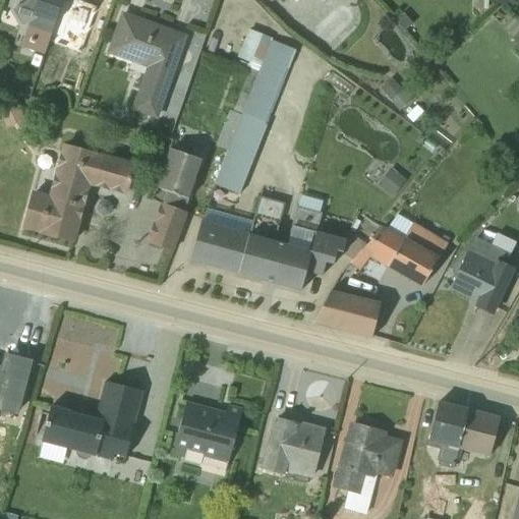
[(31,21),(21,46),(45,54),(63,0),(29,0),(13,9),(23,24),(31,21)]
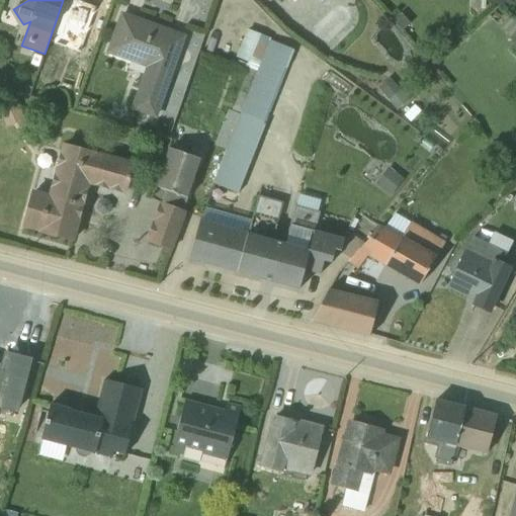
[(500,23),(515,37),(515,13),(512,10),(500,23)]
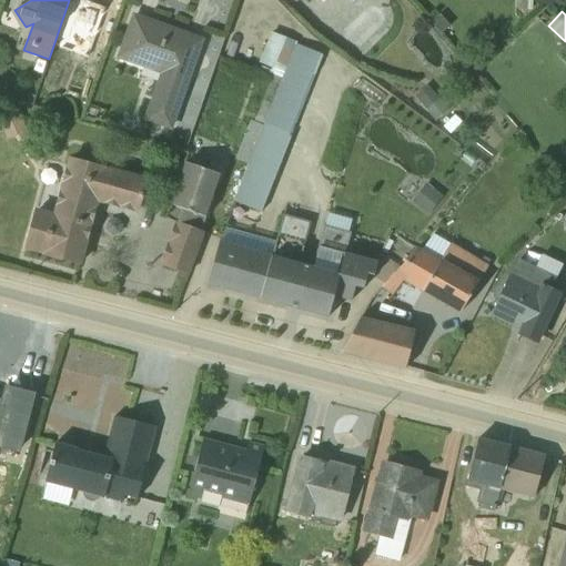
[(202,39),(135,16),(120,59),(160,73),(143,119),(171,130),(202,39)]
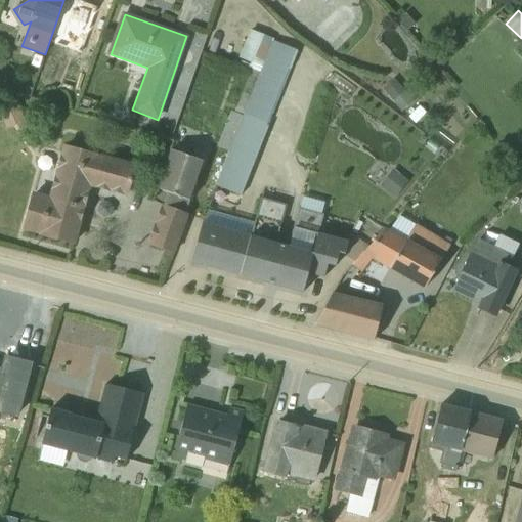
[(273,39),(273,37),(251,28),(238,56),(240,57),(262,66),(260,70),(228,150),(216,184),(242,193),(299,49),(298,48),(273,39)]
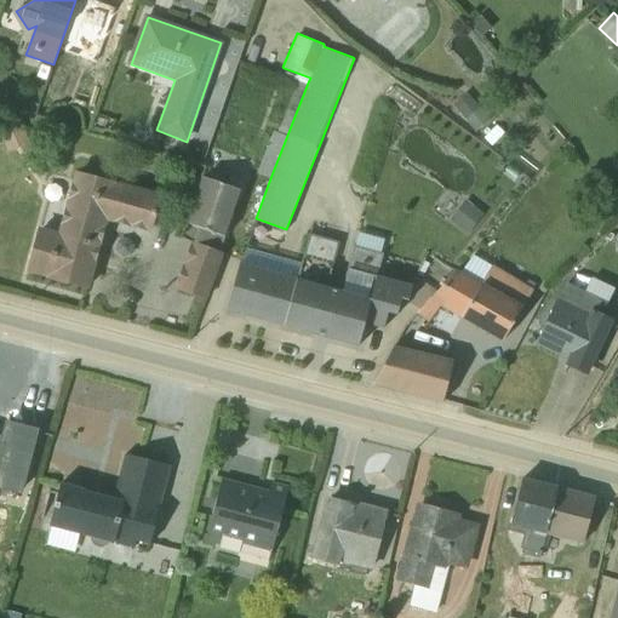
[(270,178),(308,83),(298,79),(279,131),(274,130),(257,173),(270,178)]
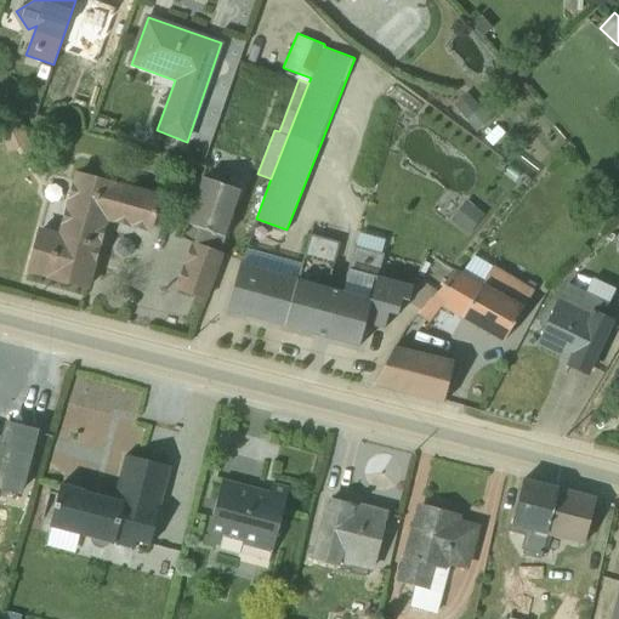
[(0,102),(6,104),(12,87),(1,85),(0,85),(0,102)]
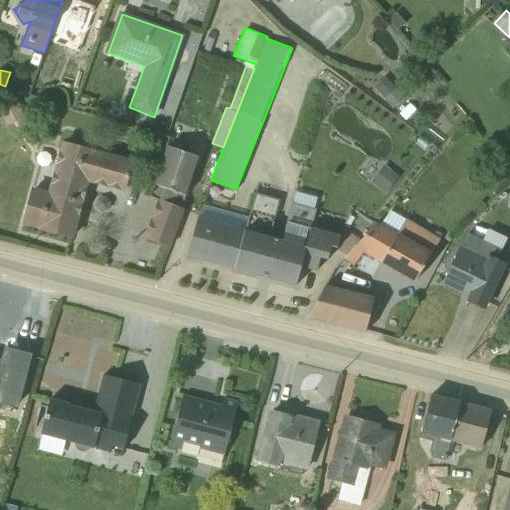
[(388,72),(375,82),(394,104),(406,94),(388,72)]
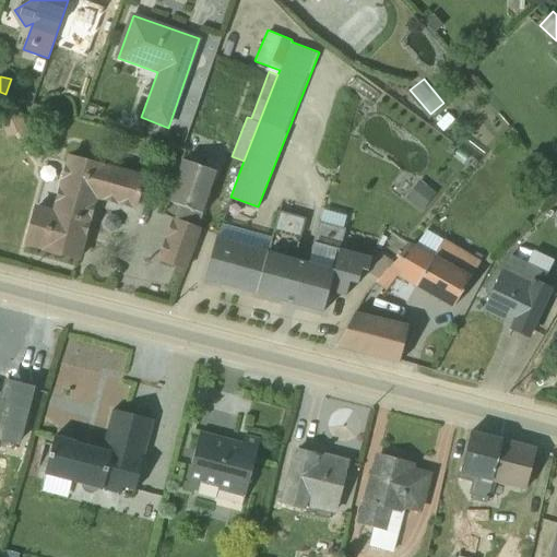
[(0,114),(0,117),(9,137),(28,128),(20,106),(0,114)]
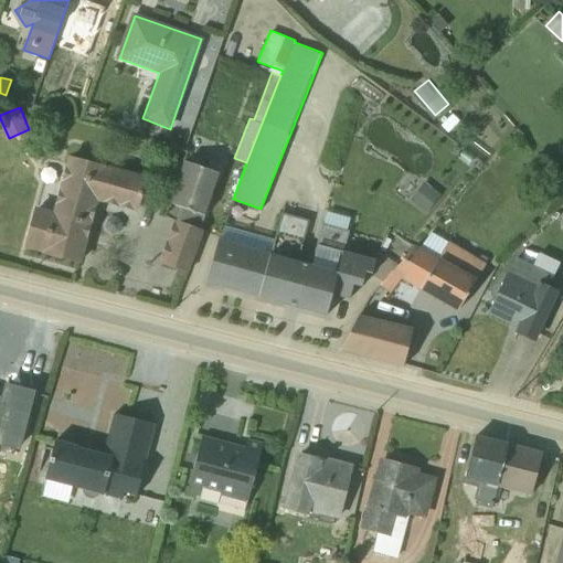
[(139,212),(148,176),(147,176),(68,155),(54,210),(35,205),(23,248),(82,264),(99,201),(139,212)]
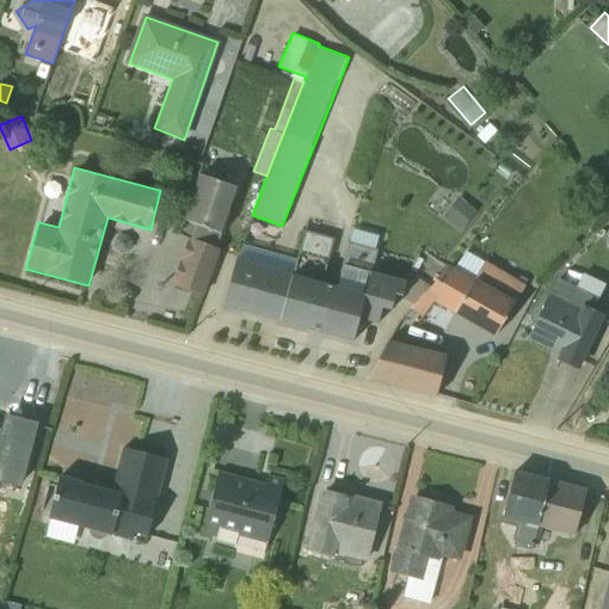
[(239,186),(200,173),(183,219),(196,225),(192,237),(189,235),(171,283),(204,295),(222,247),(217,245),(239,186)]
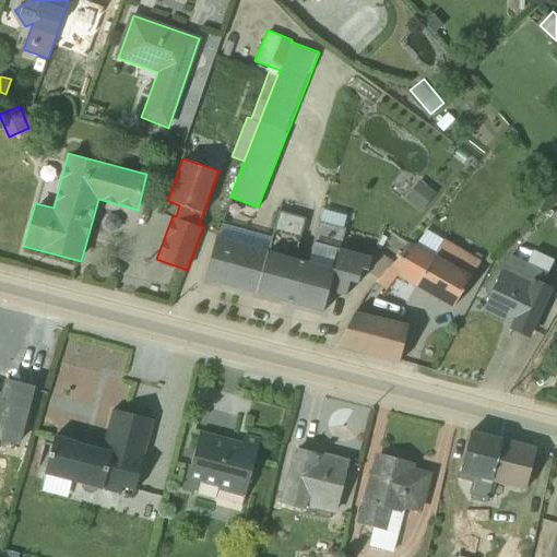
[(407,198),(427,208),(438,186),(418,176),(407,198)]
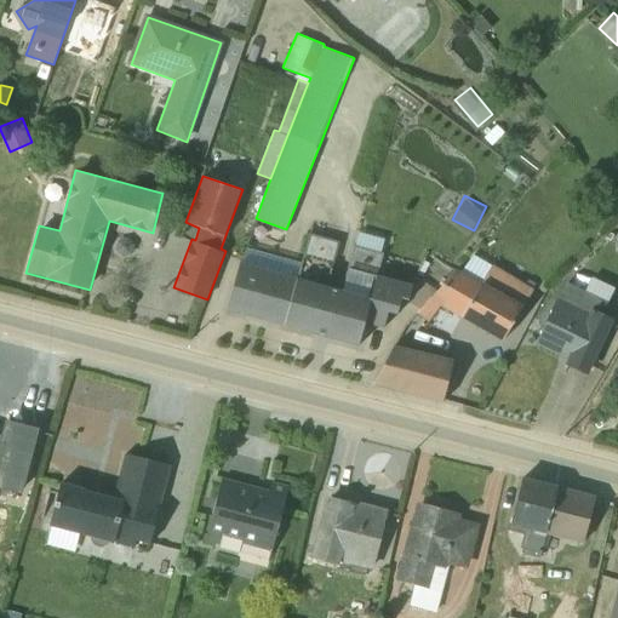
[(354,245),(342,290),(327,286),(339,241),(309,233),(302,261),(285,325),(315,332),(328,336),(359,344),(366,321),(384,326),(388,313),(396,315),(402,297),(408,298),(415,278),(412,276),(398,273),(395,279),(378,275),(383,252),(382,252),(385,236),(361,230),(356,245),(354,245)]
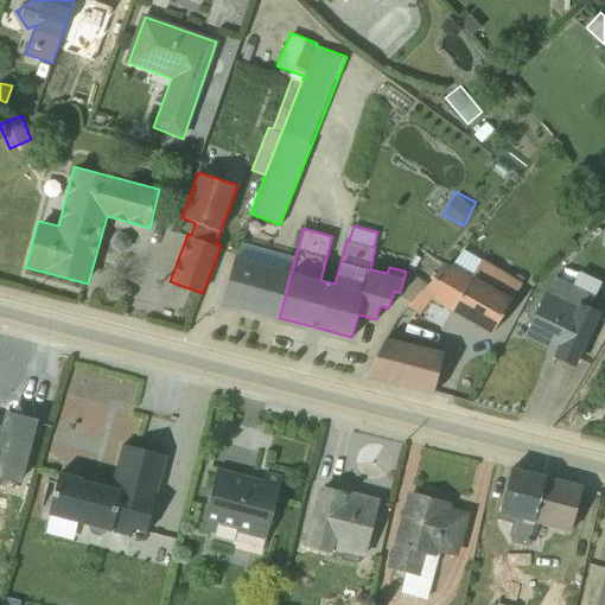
[(235,258),(223,303),(242,307),(243,306),(252,307),(268,248),(241,241),(236,258),(235,258)]
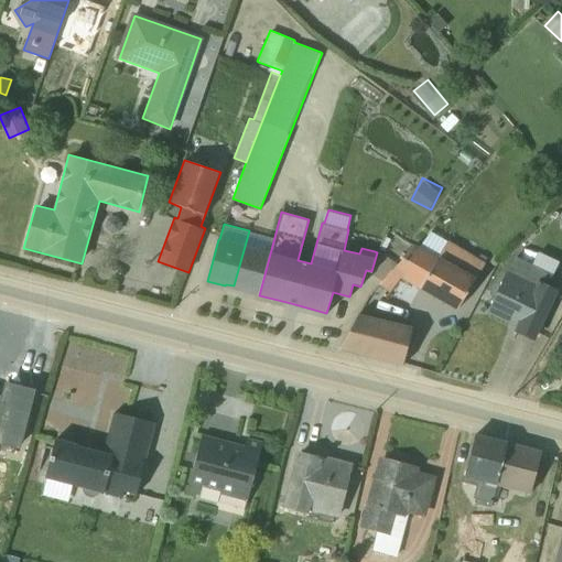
[(274,237),(249,230),(234,285),(242,289),(242,290),(259,295),(274,237)]
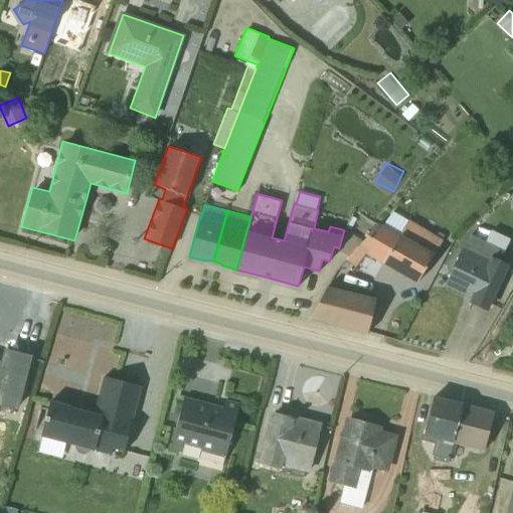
[(357,245),(346,260),(356,267),(366,253),(382,263),(382,264),(416,284),(444,239),(409,218),(399,233),(380,223),(360,246),(357,245)]
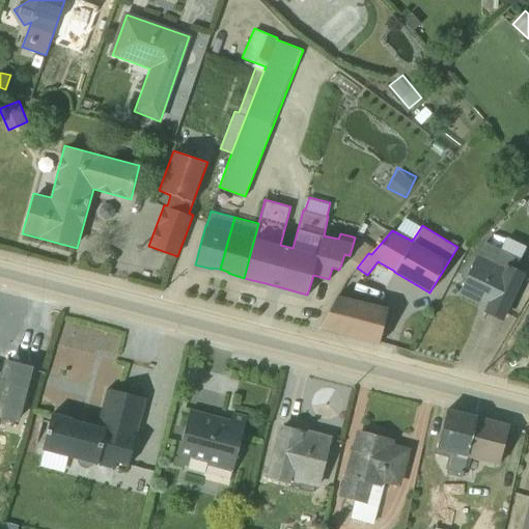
[(525,247),(506,238),(501,248),(483,241),(456,299),(483,310),(503,319),(526,273),(516,268),(525,247)]
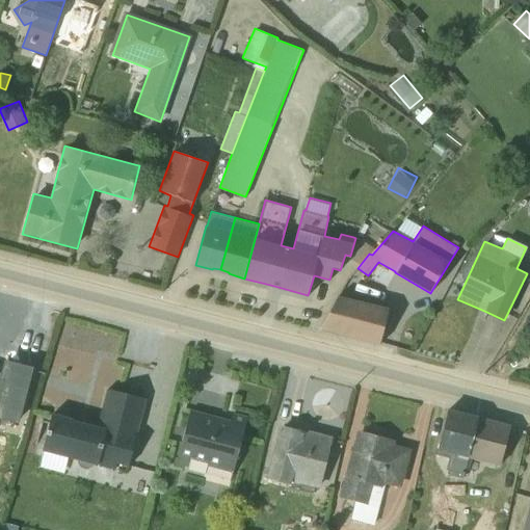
[(339,295),(321,328),(379,344),(389,309),(339,295)]
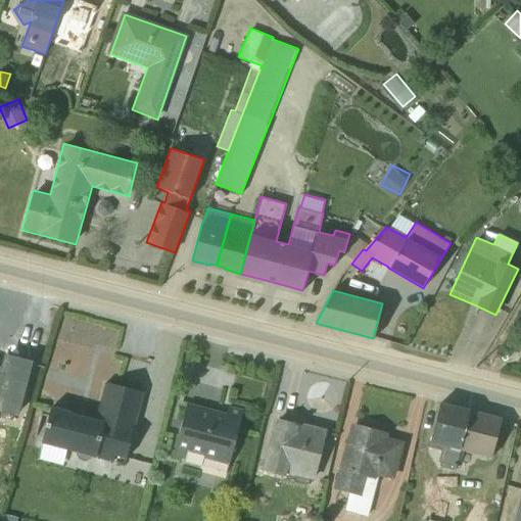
[(0,368),(0,411),(17,416),(31,363),(8,357),(7,357),(4,369),(0,368)]
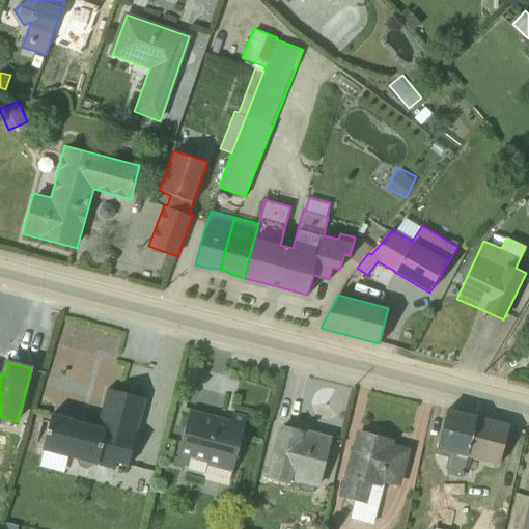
[(53,412),(43,449),(44,450),(40,464),(64,470),(68,456),(79,458),(79,460),(83,461),(82,466),(88,468),(89,463),(93,464),(93,463),(115,468),(117,462),(130,465),(146,397),(108,387),(98,425),(74,419),(74,417),(53,412)]
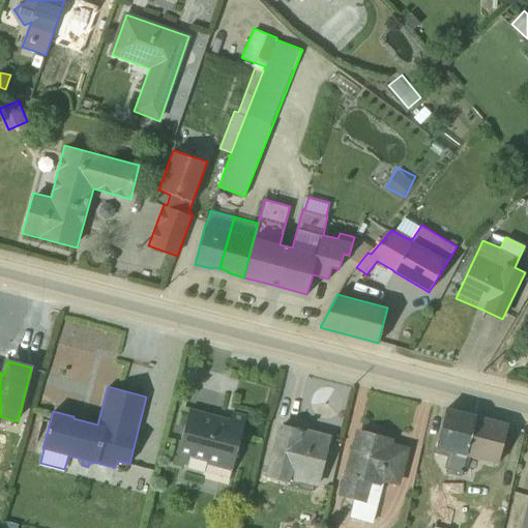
[(177,461),(188,464),(188,466),(205,470),(207,464),(233,470),(247,414),(233,411),(231,418),(191,408),(176,461),(177,461)]
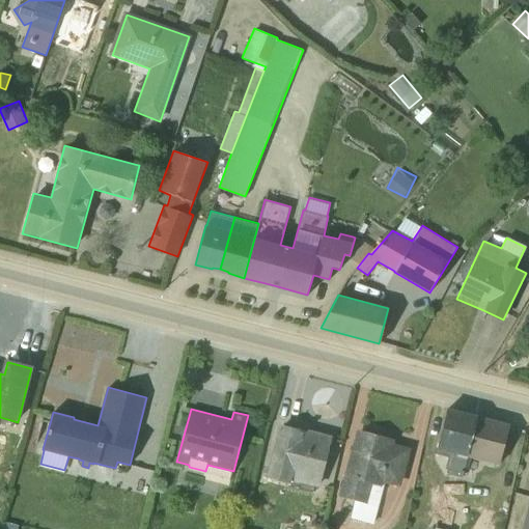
[(436,445),(435,453),(448,456),(445,468),(449,469),(448,473),(462,476),(467,455),(500,464),(509,425),(447,410),(438,446),(436,445)]
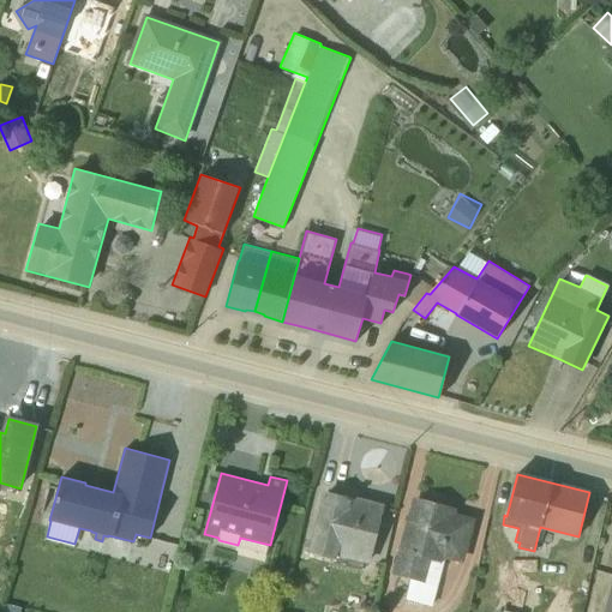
[(324,491),(309,552),(336,559),(337,556),(370,563),(384,503),(355,496),(354,498),(324,491)]
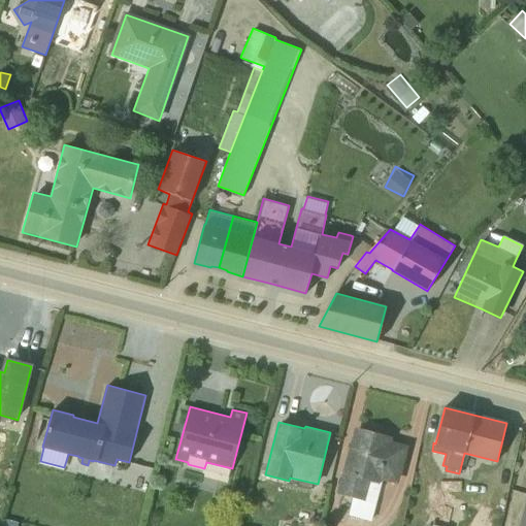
[(399,484),(409,446),(392,440),(393,436),(355,426),(337,492),(337,493),(354,497),(350,514),(371,520),(383,480),(399,484)]
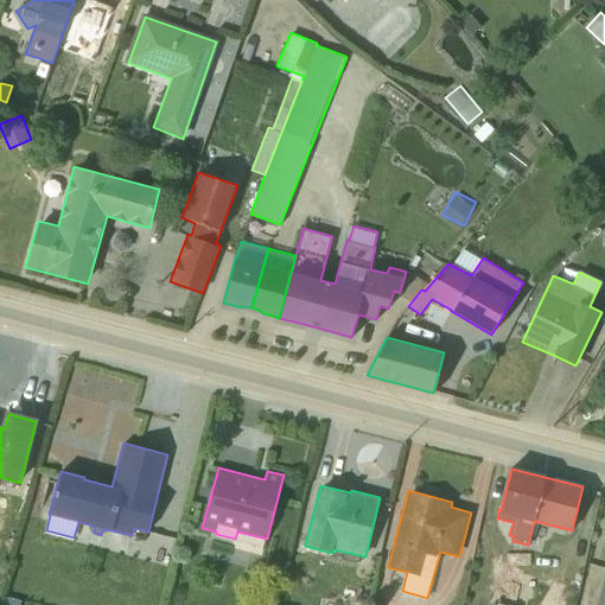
[(515,604),(523,572),(507,568),(498,603),(495,602),(494,604),(515,604)]
